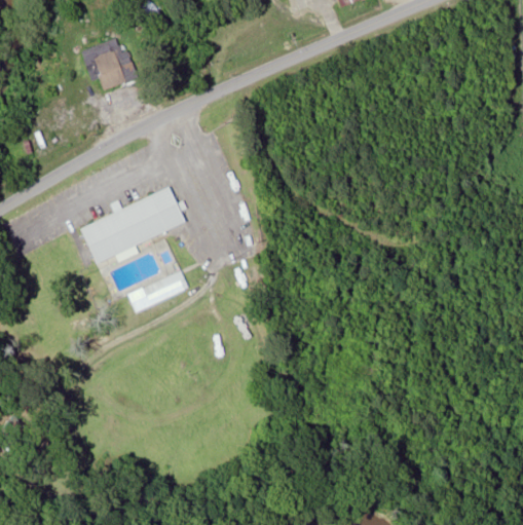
[(362,1),(361,0),(337,0),(341,9),(362,1)]
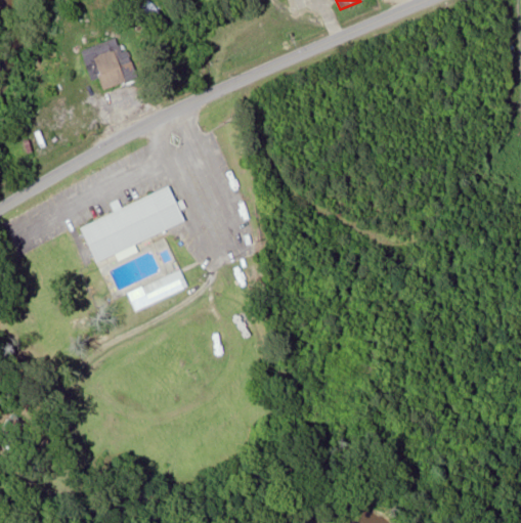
[(90,82),(99,79),(102,90),(136,81),(126,49),(120,51),(117,40),(81,50),(90,82)]
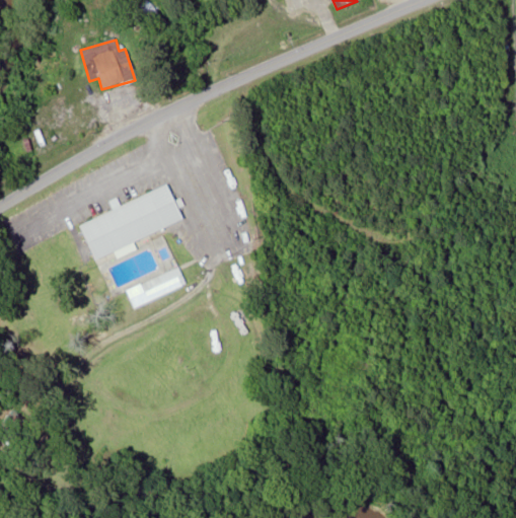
[(185,223),(171,187),(80,223),(93,259),(185,223)]
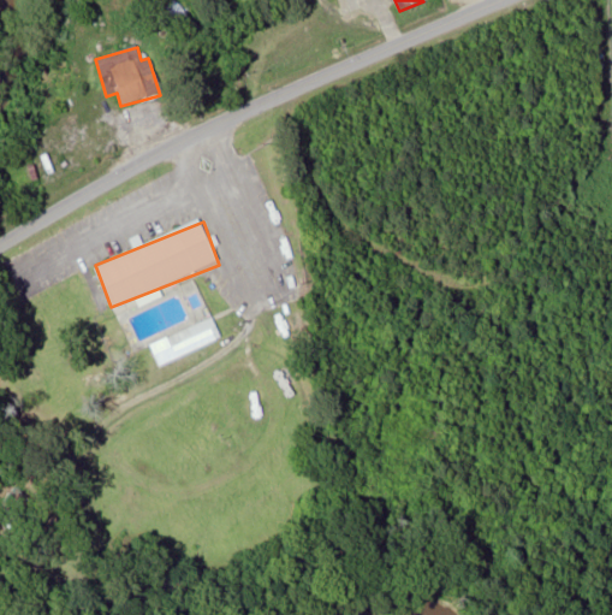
[(221,339),(213,318),(148,343),(158,365),(221,339)]
